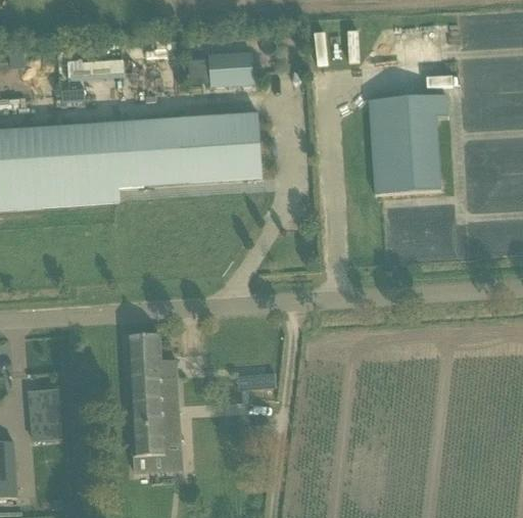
[(208,54),(210,87),(254,84),(252,51),(208,54)]
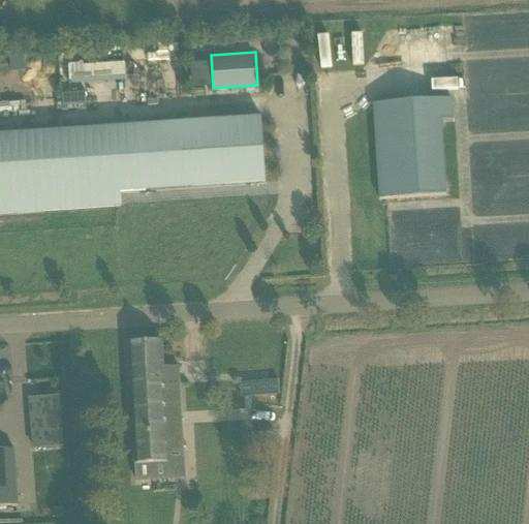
[(69,74),(126,75),(126,59),(69,58),(69,74)]
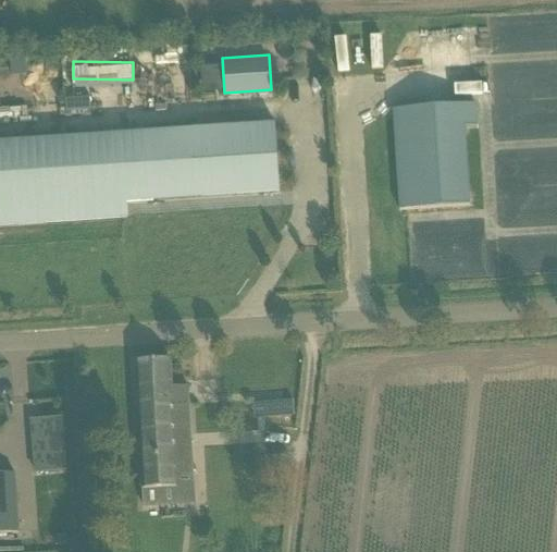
[(394,106),(400,207),(469,201),(465,123),(478,123),(475,100),(394,106)]
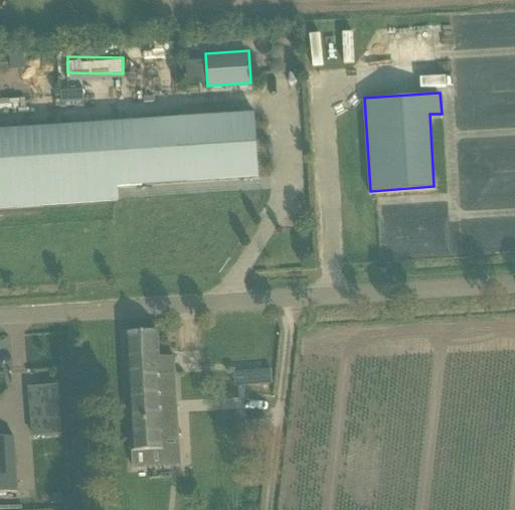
[(256,174),(253,118),(252,111),(133,119),(134,123),(0,132),(0,203),(114,195),(113,184),(256,174)]
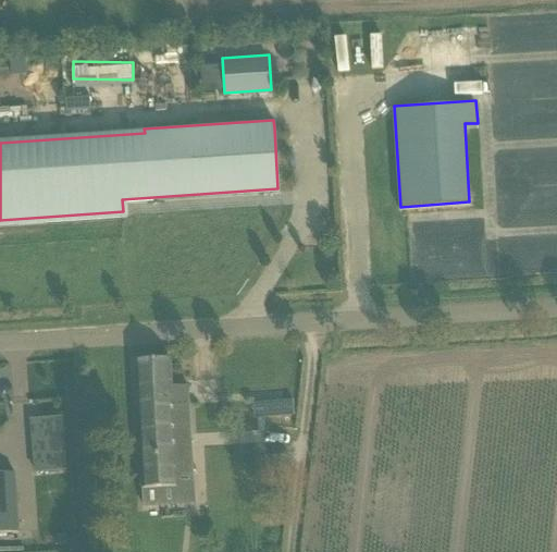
[(170,356),(135,358),(141,502),(159,501),(159,485),(176,485),(176,471),(192,471),(187,382),(171,383),(170,356)]
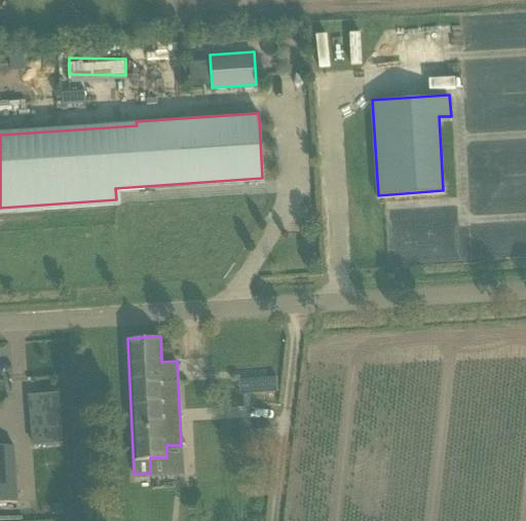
[(238,376),(239,392),(277,388),(276,374),(238,376)]
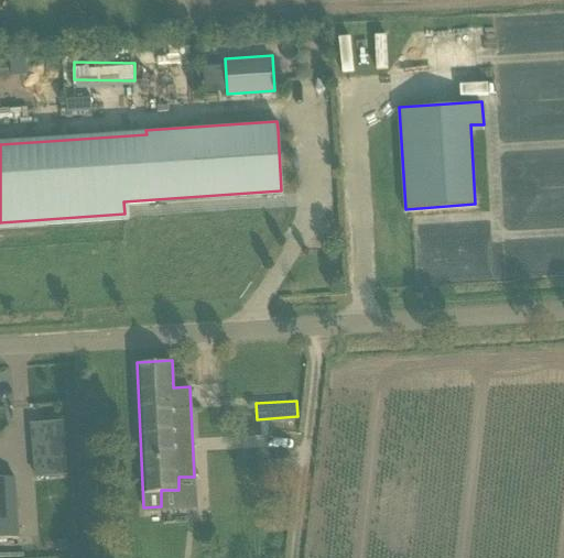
[(31,422),(35,473),(66,471),(62,419),(31,422)]
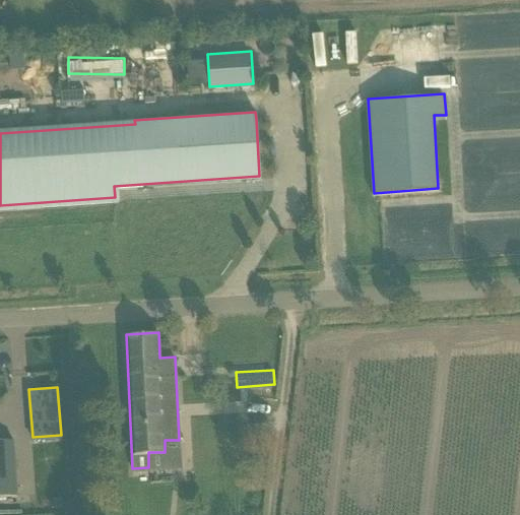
[(13,438),(0,439),(0,494),(16,494),(13,438)]
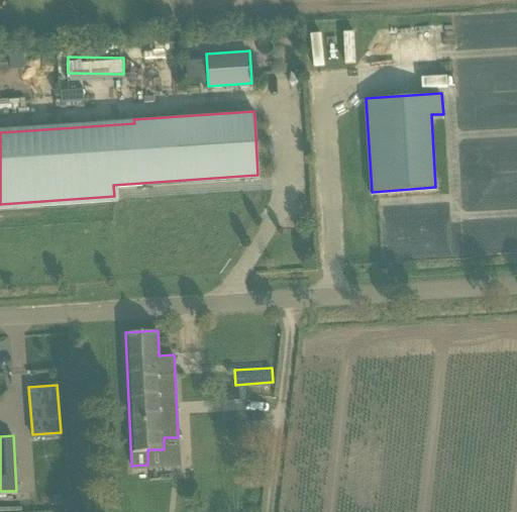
[(59,478),(59,470),(50,469),(50,478),(59,478)]
